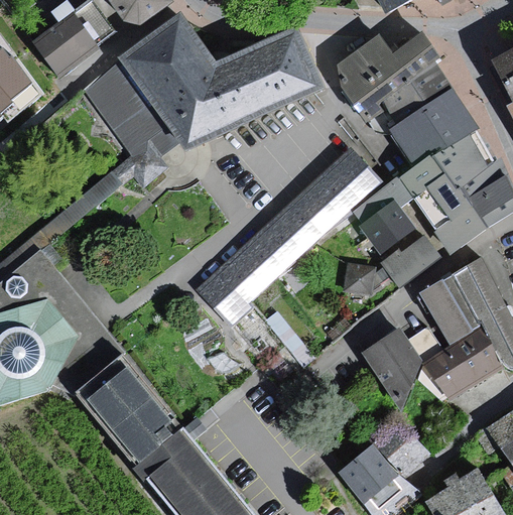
[(87,0),(74,11),(66,1),(50,10),(59,22),(32,42),(56,75),(96,45),(93,41),(108,29),(123,19),(136,22),(167,0),(87,0)]
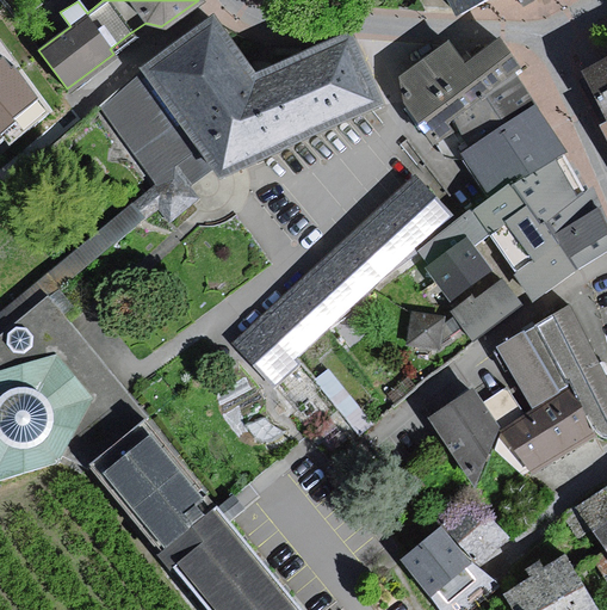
[(451,0),(456,10),(472,0),(451,0)]
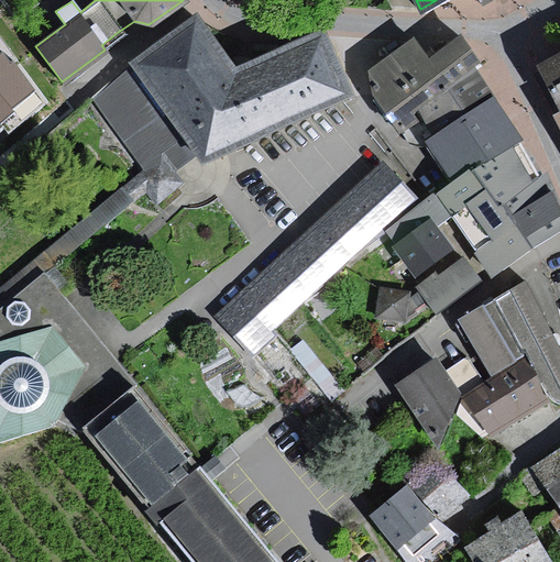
[(195,15),(130,63),(200,160),(350,89),(319,32),(233,69),(195,15)]
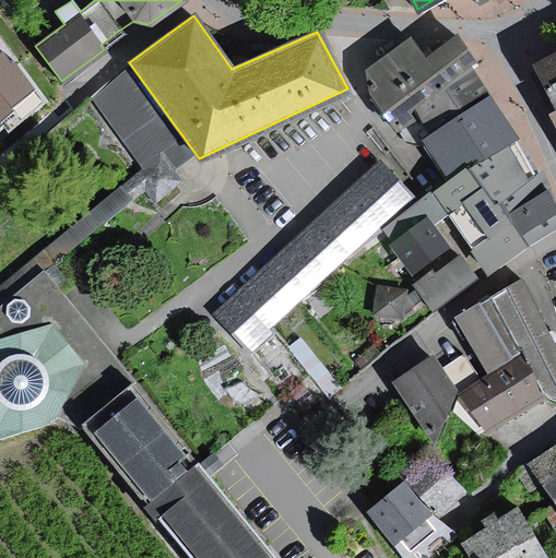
[(453,35),(427,56),(422,60),(406,39),(365,71),(370,92),(397,128),(411,117),(405,110),(412,105),(466,63),(472,59),(453,35)]
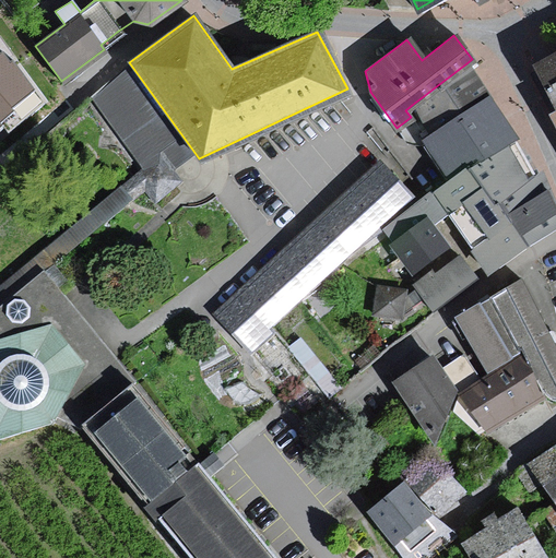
[(0,132),(40,101),(0,48),(0,132)]
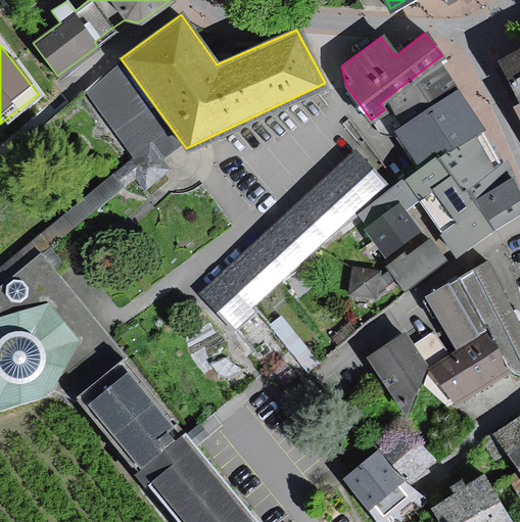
[(519,47),(498,60),(519,101),(519,100),(519,47)]
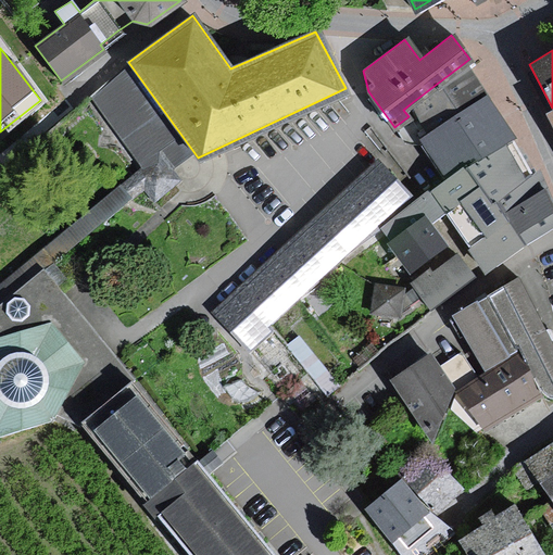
[(479,87),(464,63),(410,104),(427,131),(484,95),(479,87)]
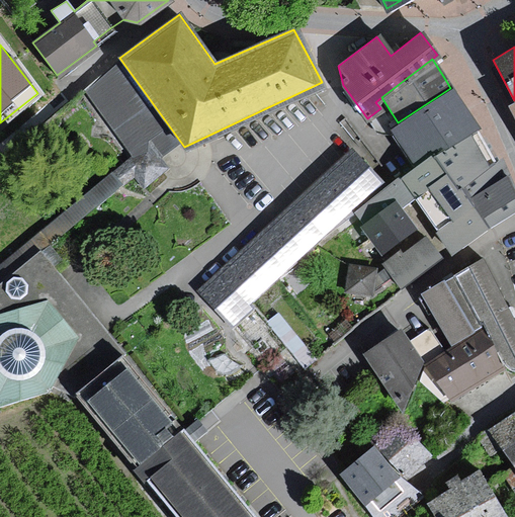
[(429,155),(432,159),(467,134),(477,128),(463,108),(450,88),(398,122),(390,128),(415,165),(429,155)]
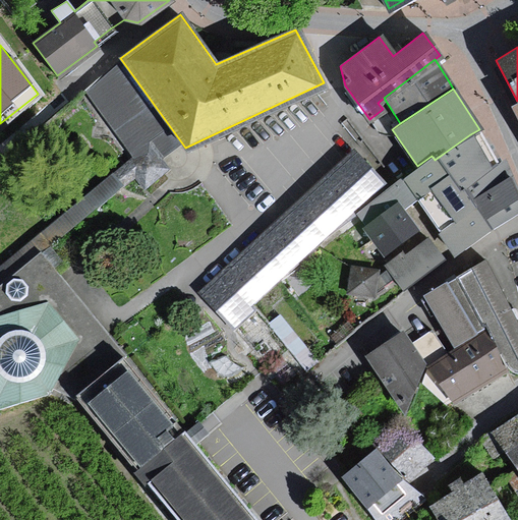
[(454,253),(491,228),(470,200),(463,189),(492,170),(480,152),(470,134),(435,160),(432,156),(417,166),(400,178),(415,198),(440,230),(437,232),(454,253)]
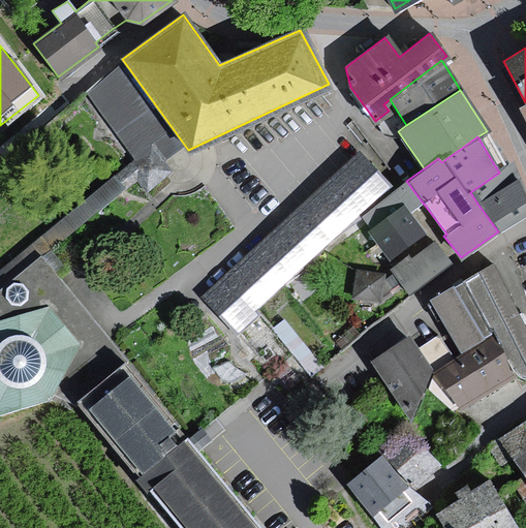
[(380,184),(354,156),(206,296),(236,328),(253,312),(248,307),(380,184)]
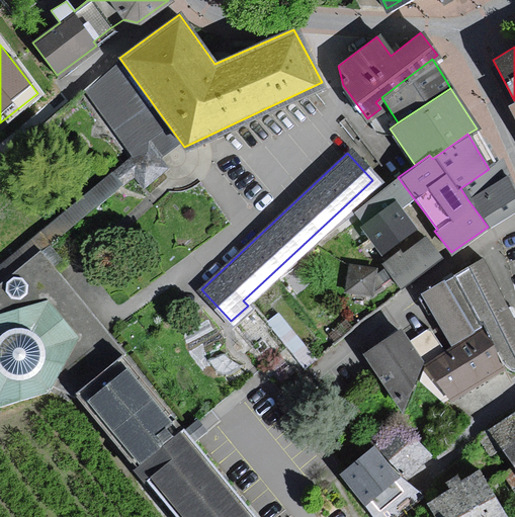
[(514,197),(507,176),(501,160),(489,169),(460,188),(467,199),(488,227),(507,214),(514,208),(514,197)]
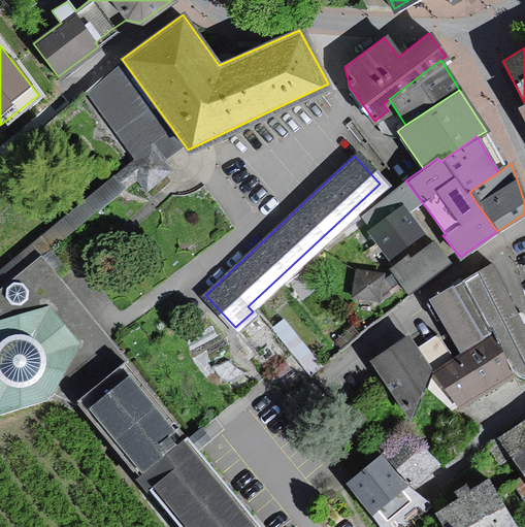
[(406,211),(421,201),(405,180),(359,215),(372,230),(368,232),(390,261),(404,251),(407,256),(428,241),(406,211)]
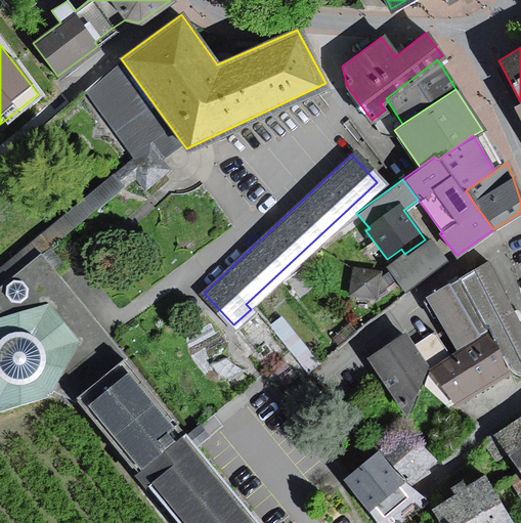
[(443,259),(428,240),(404,257),(402,254),(386,265),(403,289),(443,259)]
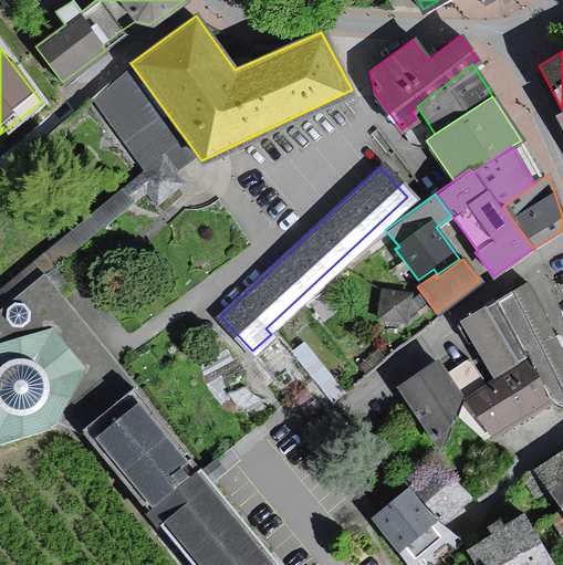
[(279,564),(199,466),(190,454),(135,385),(43,274),(0,310),(0,441),(49,428),(54,419),(82,432),(145,510),(189,564),(279,564)]
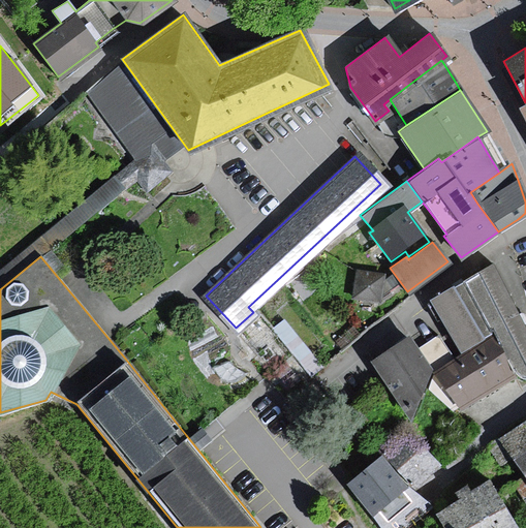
[(457,284),(430,300),(461,354),(436,372),(458,407),(487,389),(514,371),(521,380),(525,377),(525,335),(517,318),(489,265),(462,281),(457,284)]
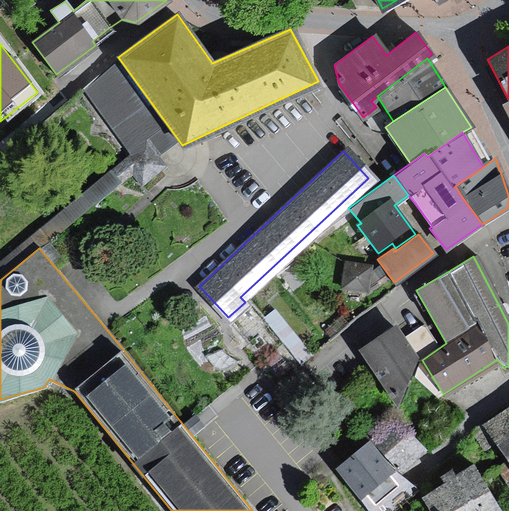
[(364,290),(368,266),(344,262),(340,286),(364,290)]
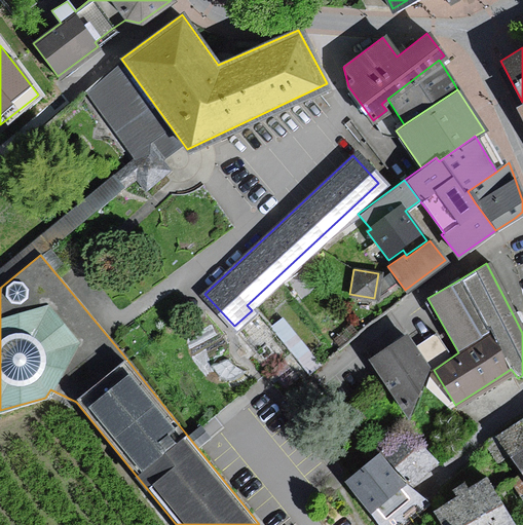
[(445,352),(433,334),(413,348),(403,335),(394,341),(367,359),(405,414),(426,366),(445,352)]
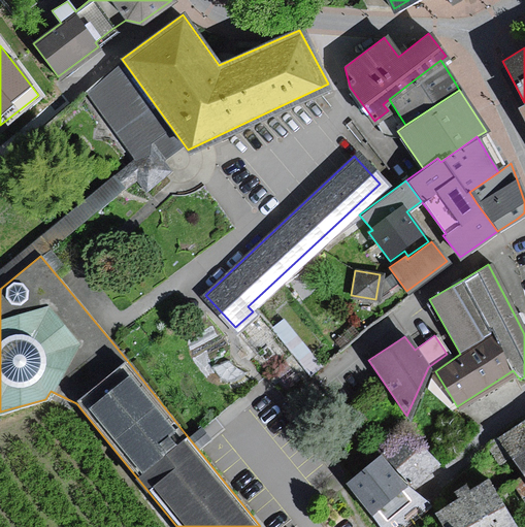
[(524,423),(500,440),(524,475),(524,423)]
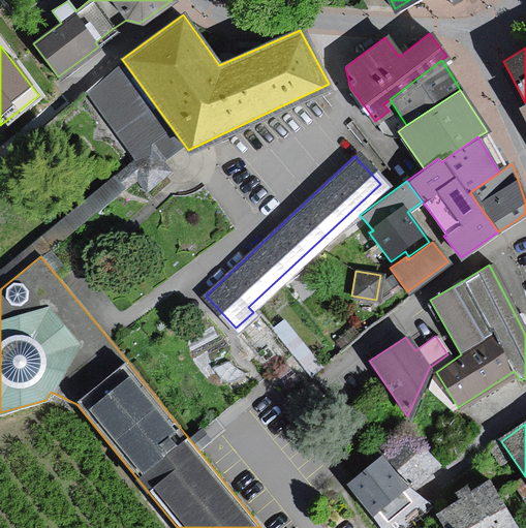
[(446,470),(410,428),(382,451),(387,456),(350,486),(378,519),(414,489),(419,494),(446,470)]
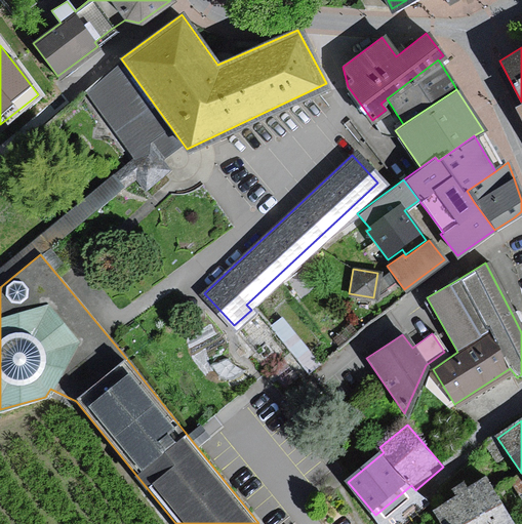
[(441,523),(498,523),(507,520),(483,479),(472,486),(467,478),(450,487),(454,494),(432,508),(441,523)]
